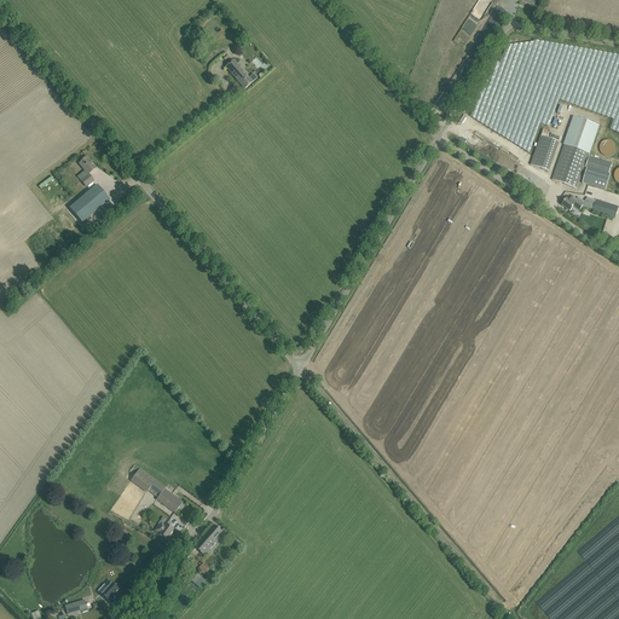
[(225,68),(230,73),(244,90),(258,79),(254,75),(249,79),(233,61),(225,68)]
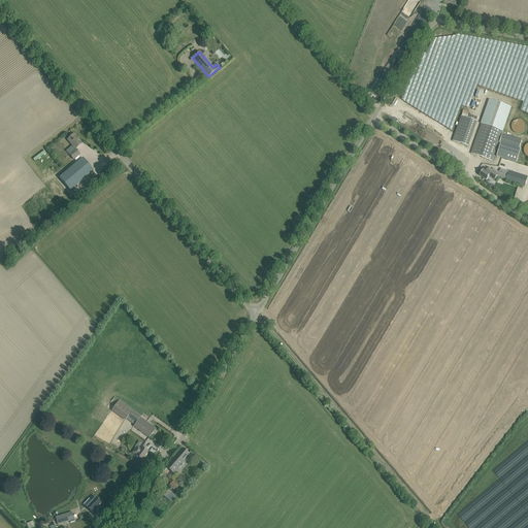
[(490,100),(471,154),(492,161),(510,107),(490,100)]
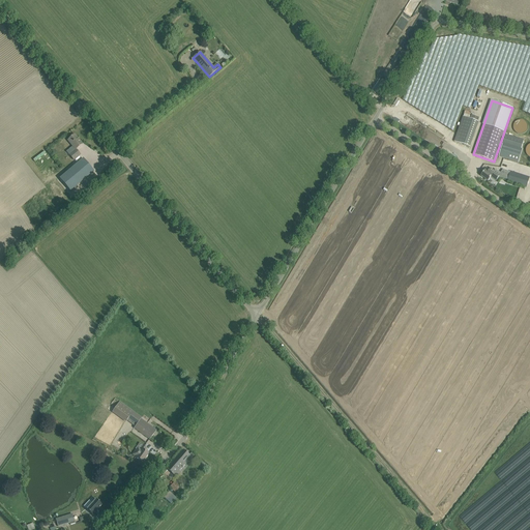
[(454,142),(470,147),(478,122),(463,117),(454,142)]
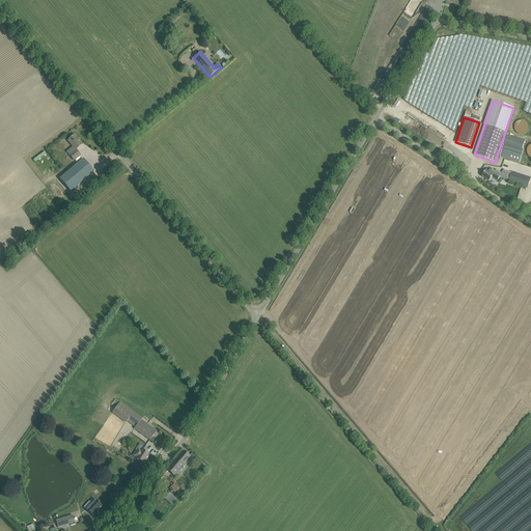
[(527,134),(527,121),(515,121),(514,133),(527,134)]
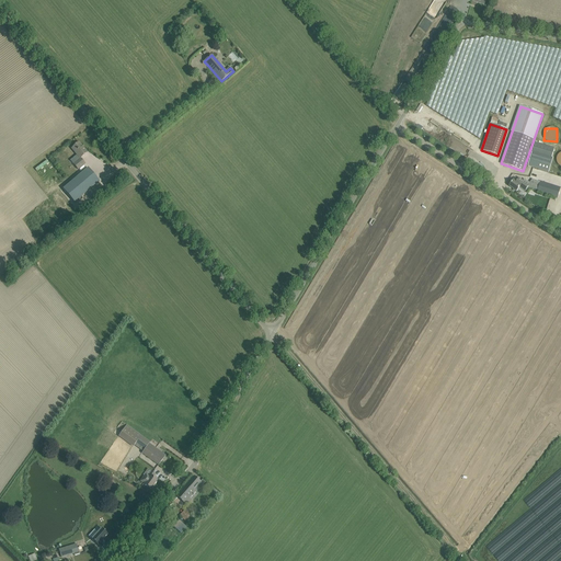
[(88,152),(79,142),(71,149),(80,159),(88,152)]
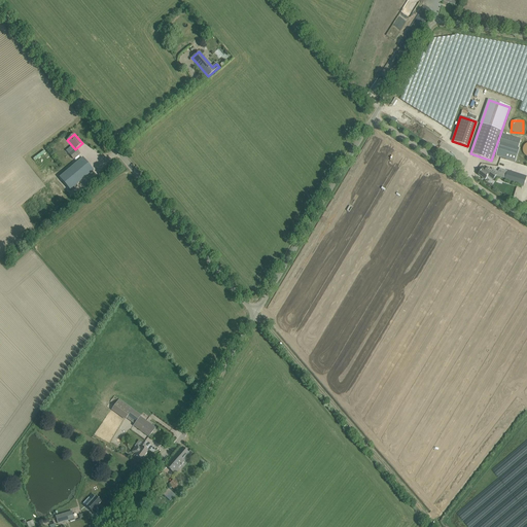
[(501,134),(498,143),(500,143),(519,149),(521,139),(501,134)]
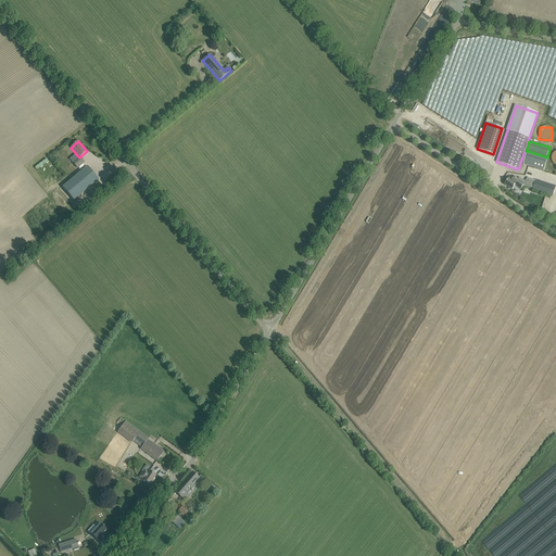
[(547,158),(528,151),(527,154),(523,165),(544,172),(548,158),(547,158)]
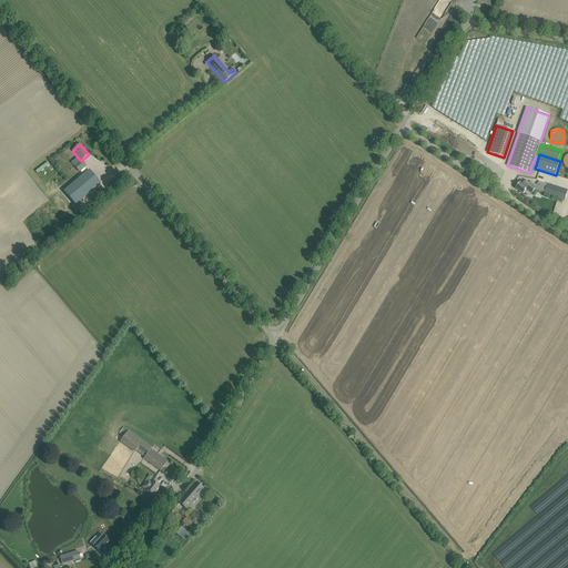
[(75,168),(79,172),(87,165),(82,162),(75,168)]
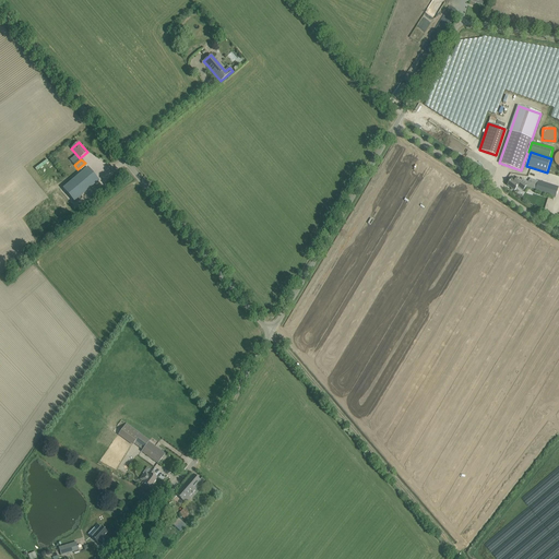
[(97,180),(86,167),(61,189),(72,202),(97,180)]
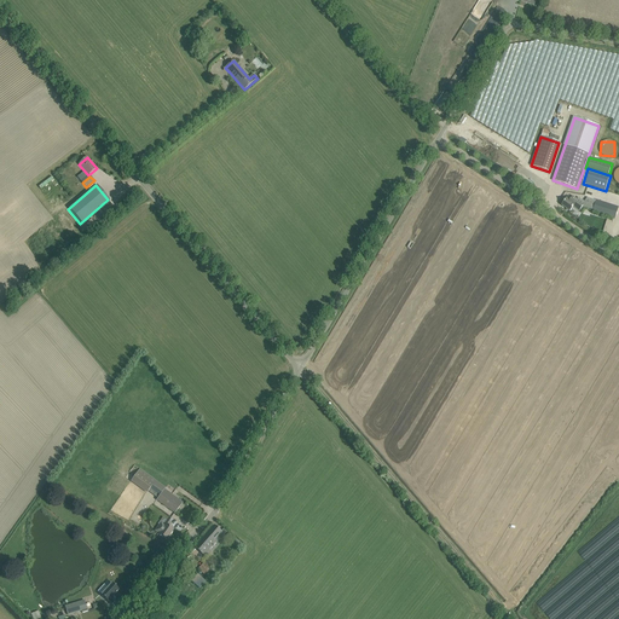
[(572,209),(578,213),(584,204),(573,197),(571,201),(567,198),(562,206),(570,212),(572,209)]
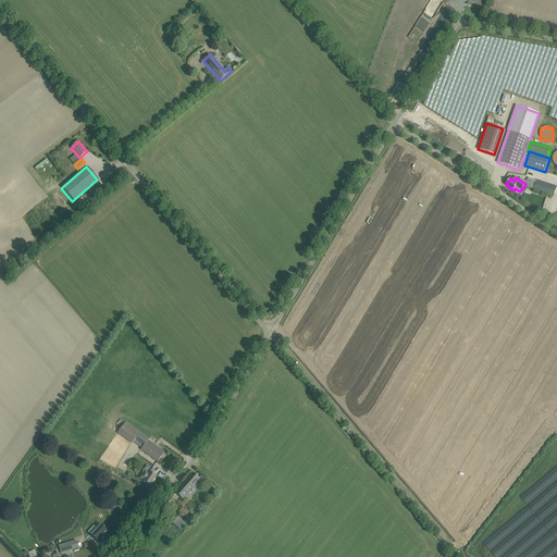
[(533,190),(554,197),(556,187),(536,181),(533,190)]
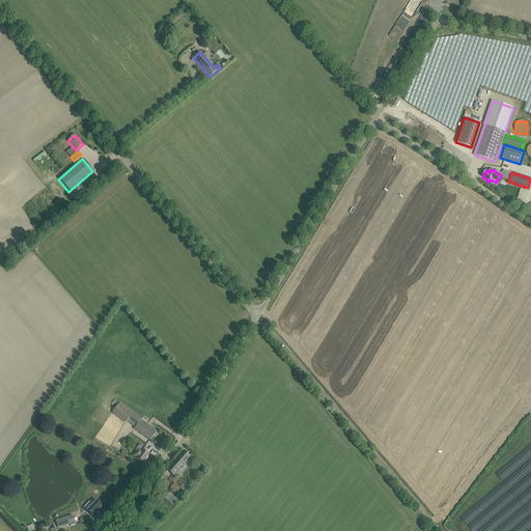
[(129,419),(138,425),(134,429),(150,441),(157,431),(141,420),(142,418),(134,412),(120,402),(116,410),(129,419)]
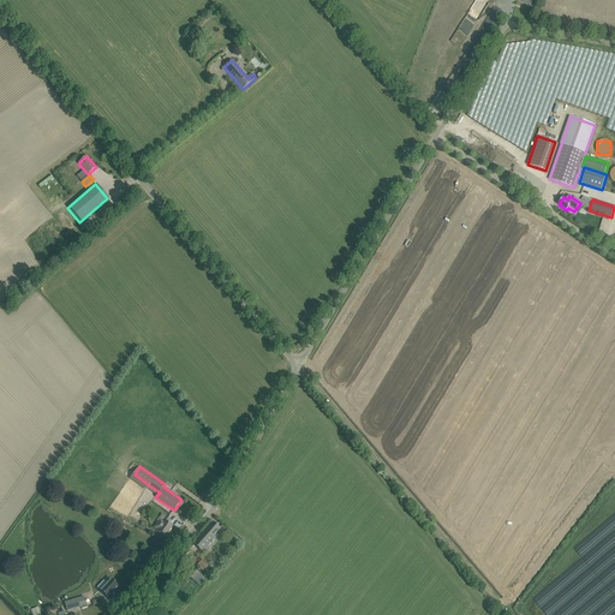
[(154,527),(155,527),(166,536),(172,526),(167,524),(171,520),(166,517),(162,520),(160,519),(154,527)]
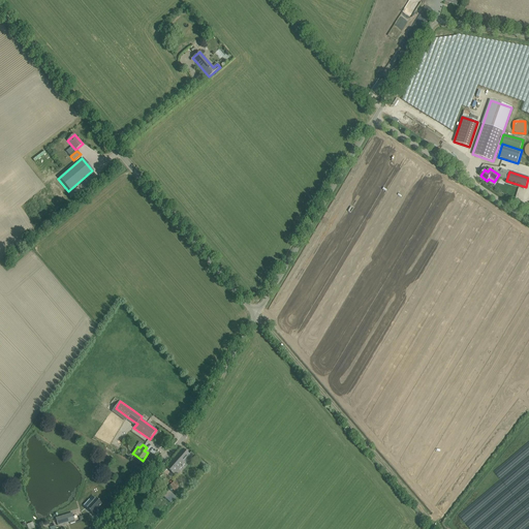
[(166,468),(170,471),(176,476),(186,465),(183,462),(189,455),(183,449),(166,468)]
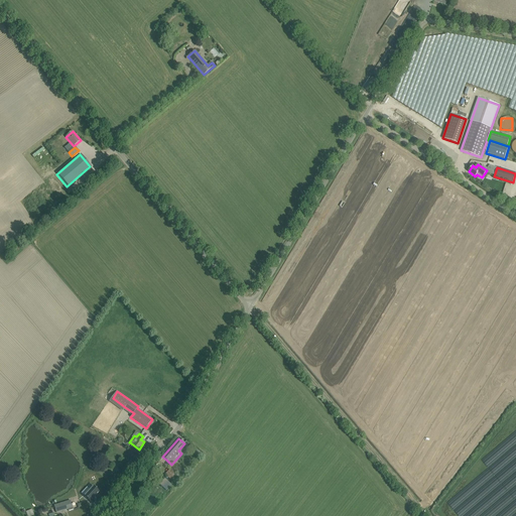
[(170,469),(162,477),(168,482),(169,482),(170,482),(172,480),(170,479),(175,474),(170,469)]
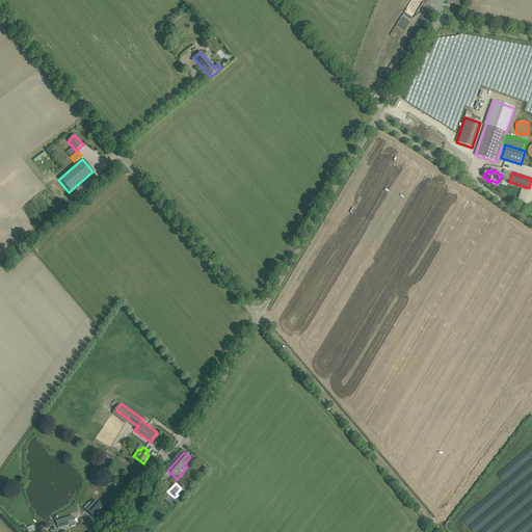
[(89,502),(83,509),(86,511),(92,517),(97,513),(99,511),(102,507),(96,501),(92,505),(89,502)]
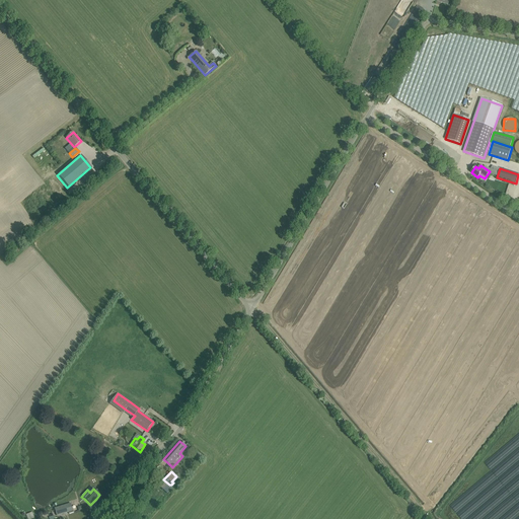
[(55,508),(57,516),(69,512),(69,514),(70,518),(79,518),(78,511),(74,513),(73,511),(71,504),(55,508)]
